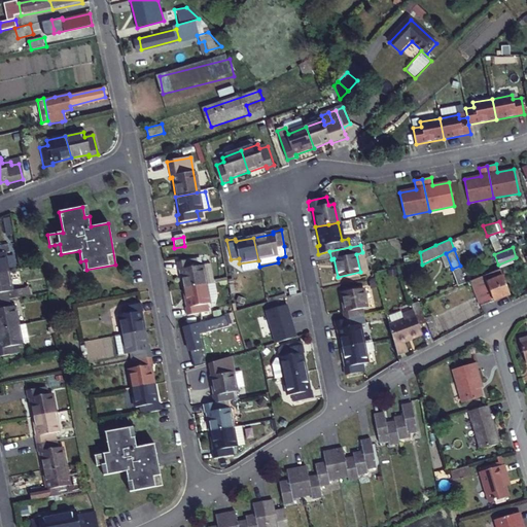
[(446,253),(445,253),(454,279),(463,276),(460,266),(452,269),(446,253)]
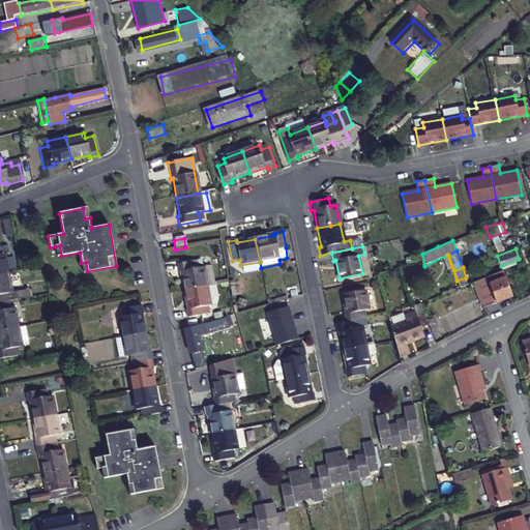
[(184,293),(207,288),(203,269),(199,269),(198,261),(178,265),(179,273),(181,272),(184,293)]
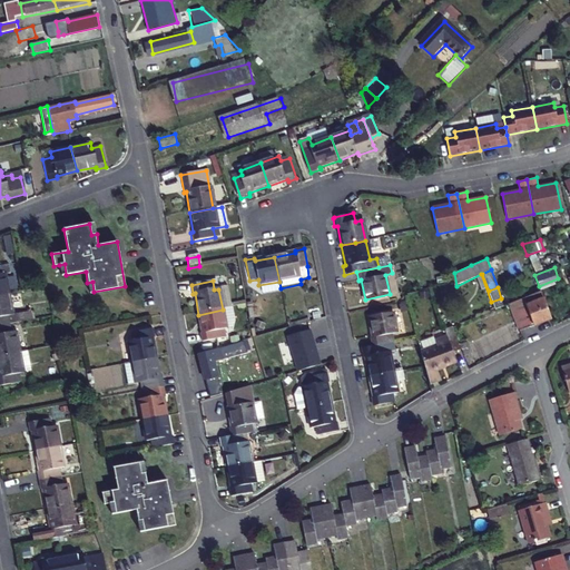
[(550,318),(551,318),(540,290),(507,303),(519,332),(534,325),(550,318)]
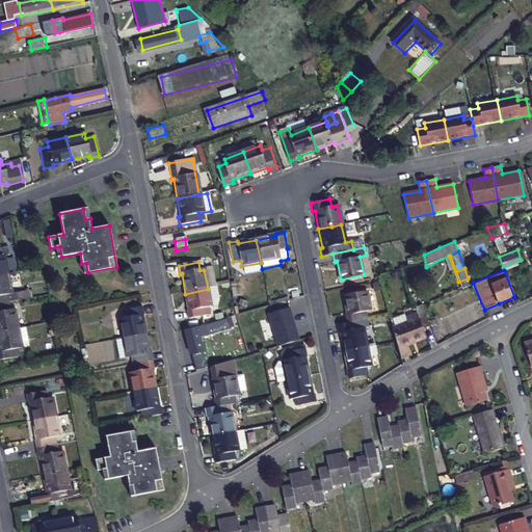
[(0,301),(8,300),(16,299),(15,291),(11,291),(8,272),(0,273),(0,301)]
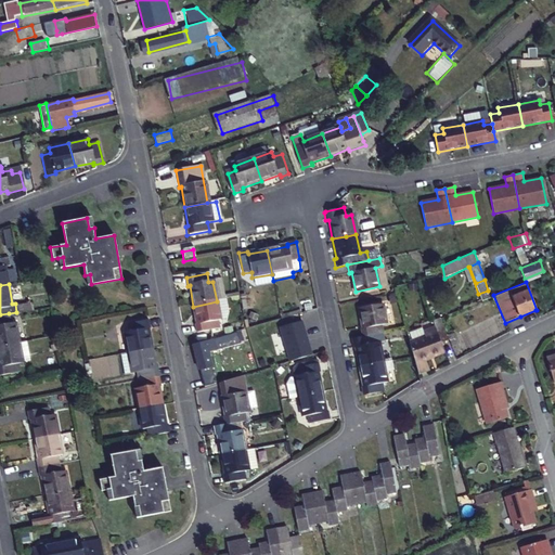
[(488,291),(478,294),(479,300),(490,296),(488,291)]
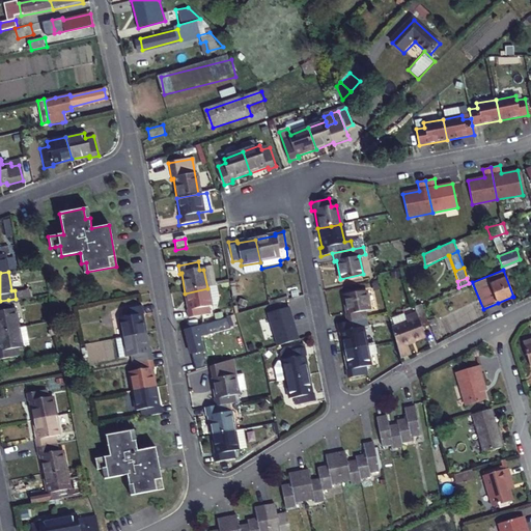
[(186,312),(188,320),(207,316),(206,308),(218,307),(219,300),(216,287),(207,288),(185,294),(188,311),(186,312)]
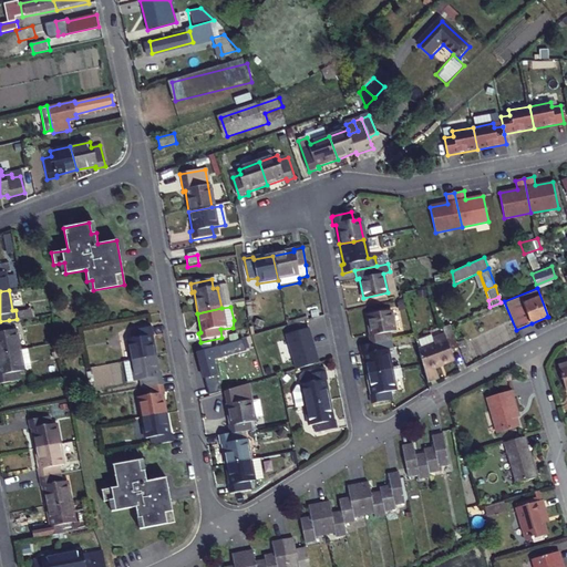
[(391,308),(367,313),(371,332),(394,326),(391,308)]
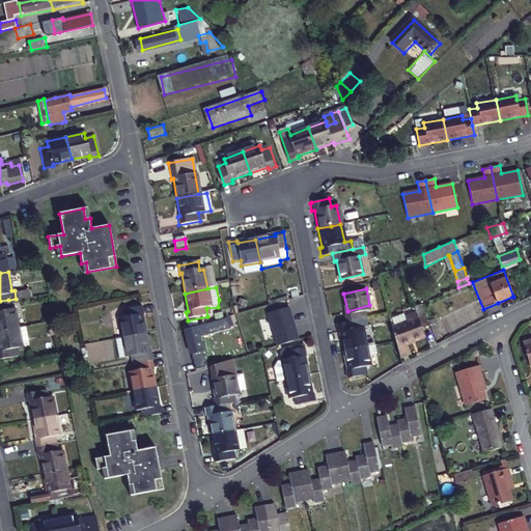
[(15,308),(10,309),(8,300),(0,301),(0,330),(19,327),(15,308)]
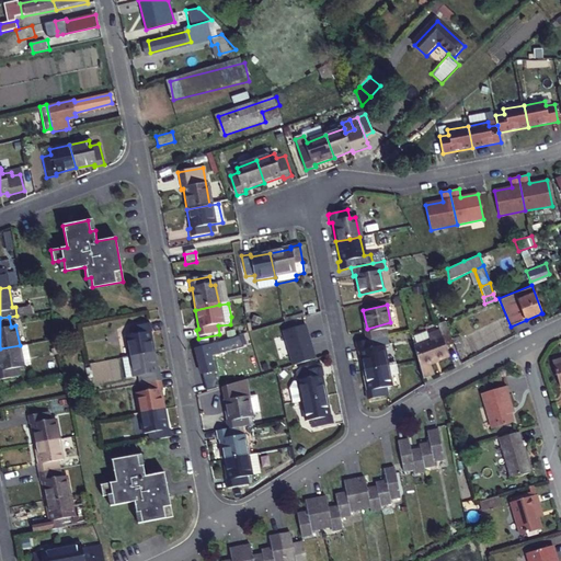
[(367,329),(364,330),(366,339),(378,336),(388,334),(386,325),(391,324),(390,322),(367,329)]
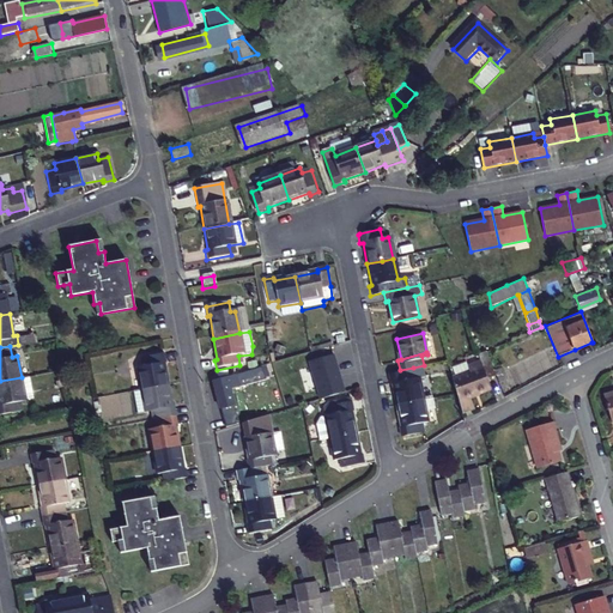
[(140,390),(165,386),(162,364),(165,363),(163,354),(141,358),(143,368),(137,369),(140,390)]
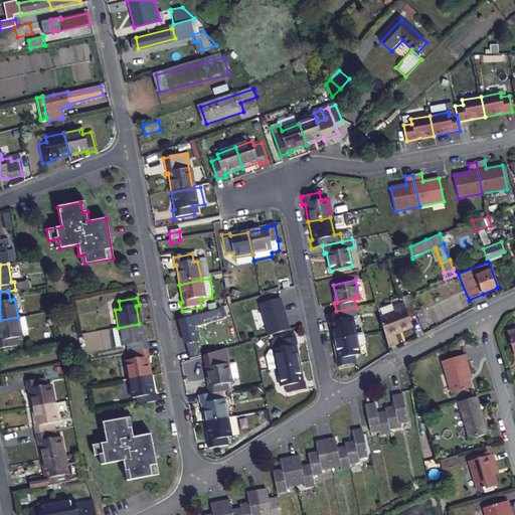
[(258,306),(269,335),(290,327),(279,298),(258,306)]
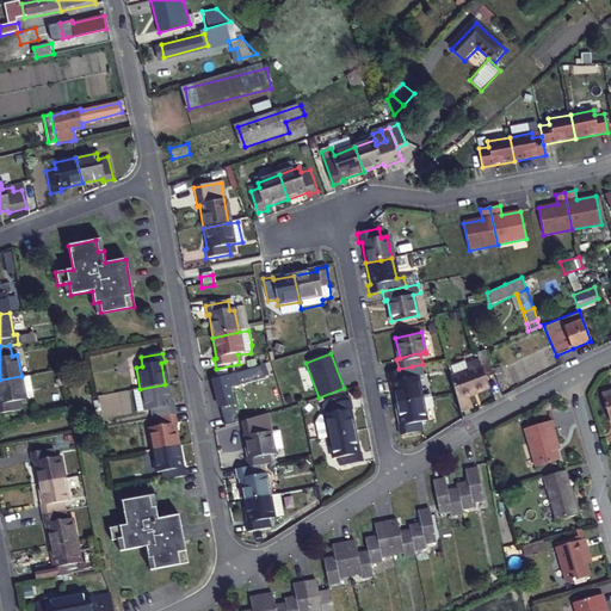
[(493,372),(487,357),(479,360),(485,377),(493,372)]
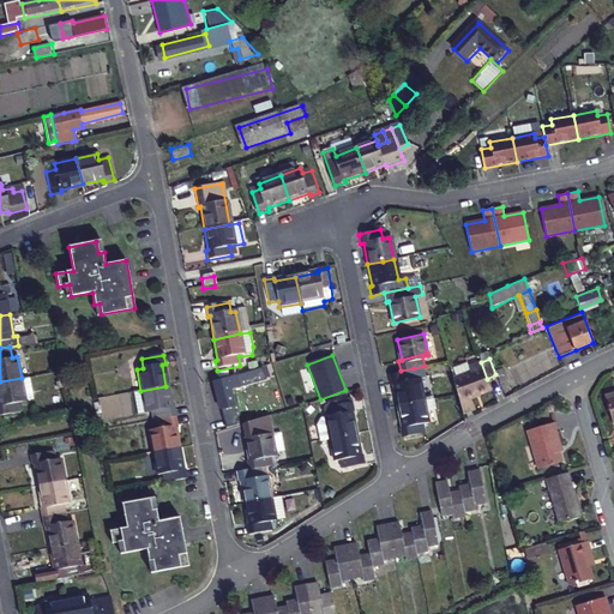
[(259,373),(268,369),(266,365),(239,373),(241,380),(260,374),(259,373)]
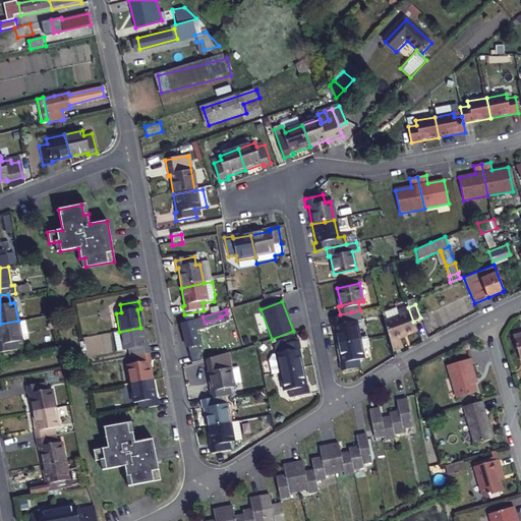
[(406,312),(412,329),(415,328),(408,311),(406,312)]
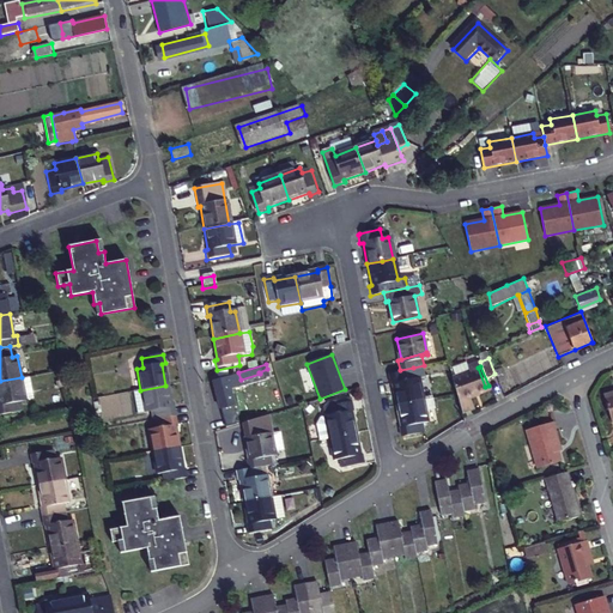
[(399,401),(432,394),(428,372),(414,376),(413,368),(400,370),(389,372),(392,381),(394,381),(399,401)]
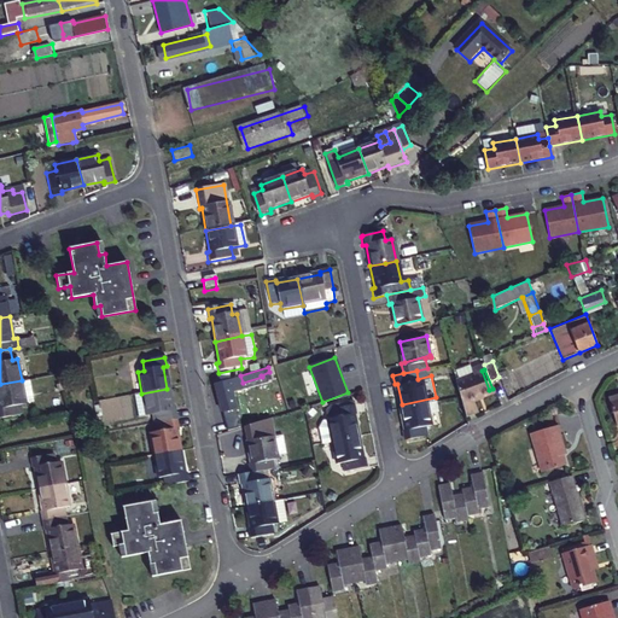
[(476,410),(472,396),(489,390),(482,371),(455,379),(459,391),(466,414),(476,410)]
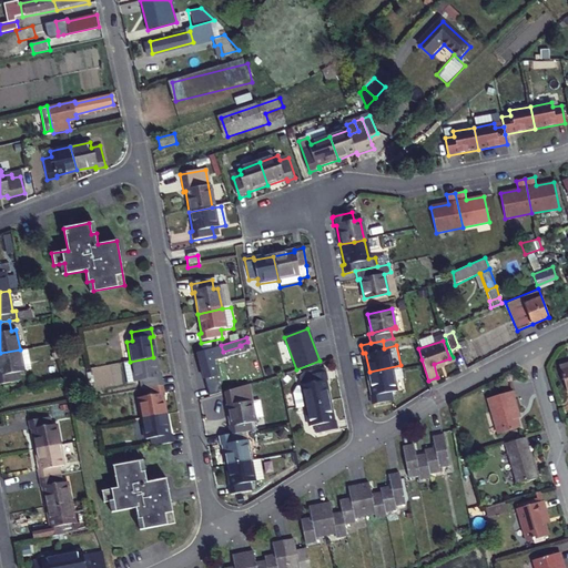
[(225,357),(223,352),(221,345),(198,353),(205,379),(217,376),(213,362),(225,357)]
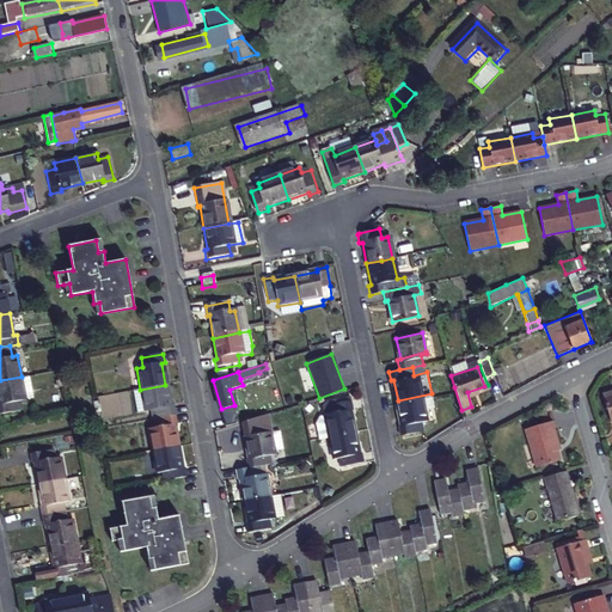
[(29,375),(22,377),(25,398),(34,397),(29,375)]
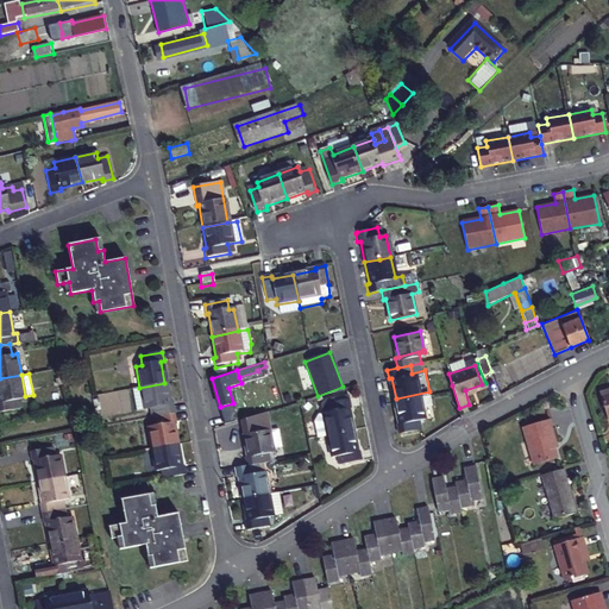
[(0,378),(0,410),(22,407),(20,397),(25,396),(22,375),(0,378)]
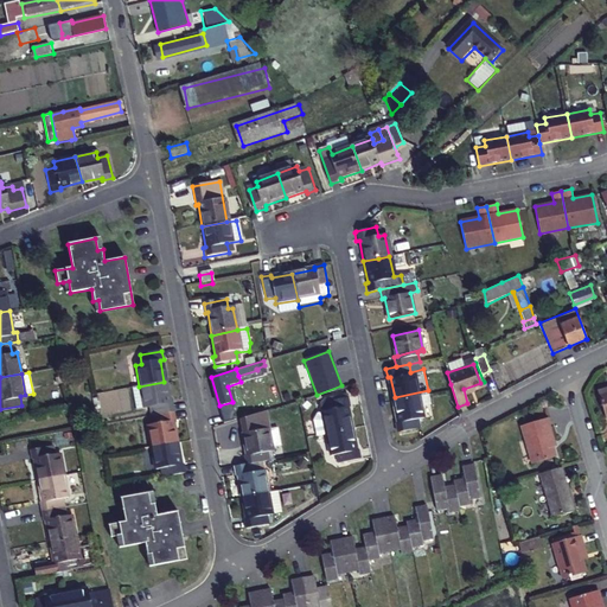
[(164,382),(139,387),(142,409),(148,408),(149,416),(172,413),(171,404),(167,404),(164,382)]
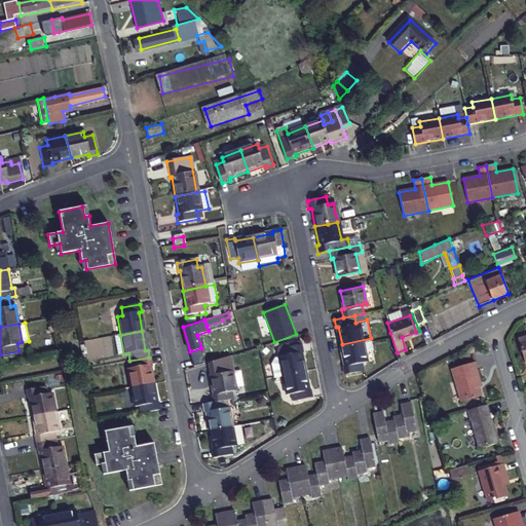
[(229,332),(211,337),(213,344),(232,338),(229,332)]
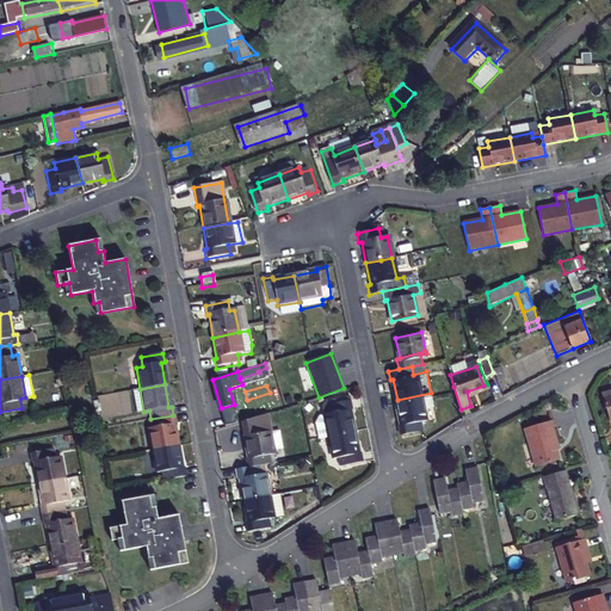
[(135,413),(143,412),(140,389),(131,390),(135,413)]
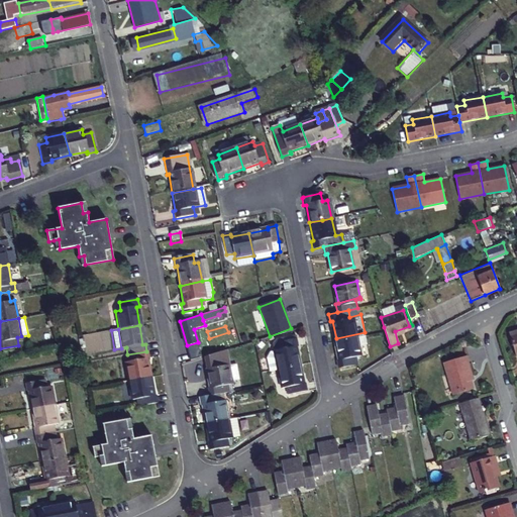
[(80,336),(85,354),(103,349),(97,331),(80,336)]
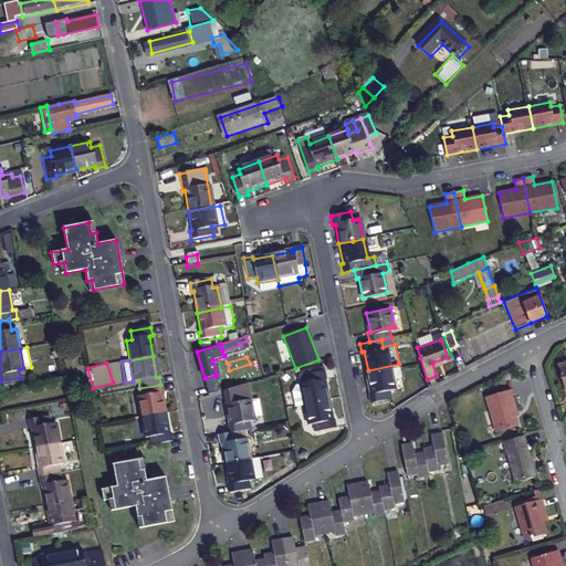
[(565,363),(556,366),(564,391),(565,390),(565,363)]
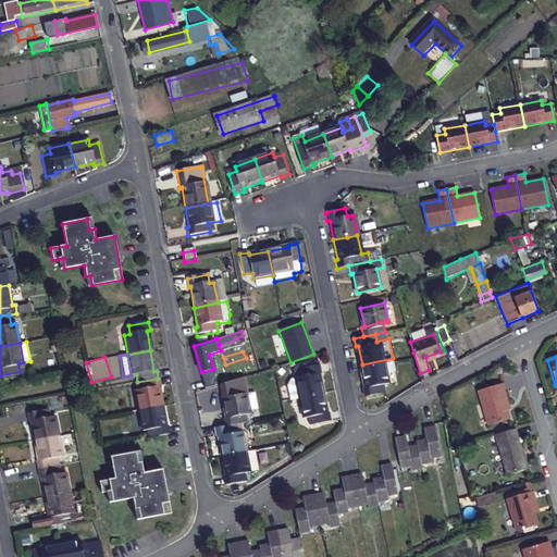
[(387,369),(396,367),(393,358),(362,364),(367,385),(364,386),(367,395),(387,391),(385,381),(390,380),(387,369)]
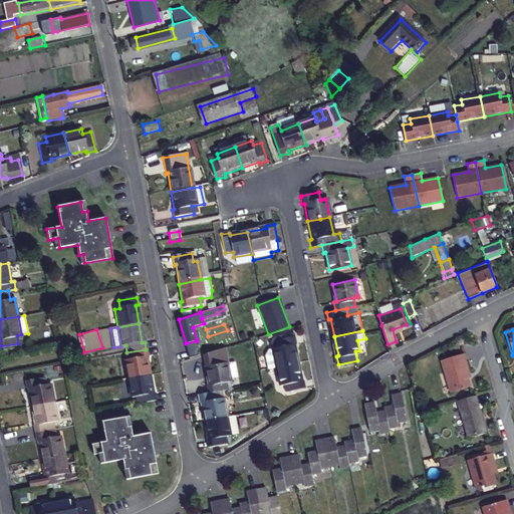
[(270,350),(267,356),(270,369),(279,367),(300,362),(295,344),(297,344),(295,336),(278,340),(279,348),(270,350)]
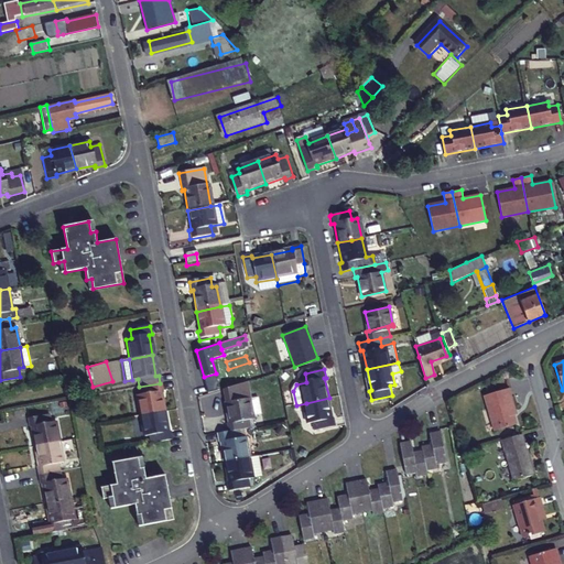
[(253,429),(258,429),(256,415),(263,414),(260,398),(252,399),(249,382),(227,389),(230,403),(229,403),(232,423),(229,423),(231,433),(241,431),(253,429)]
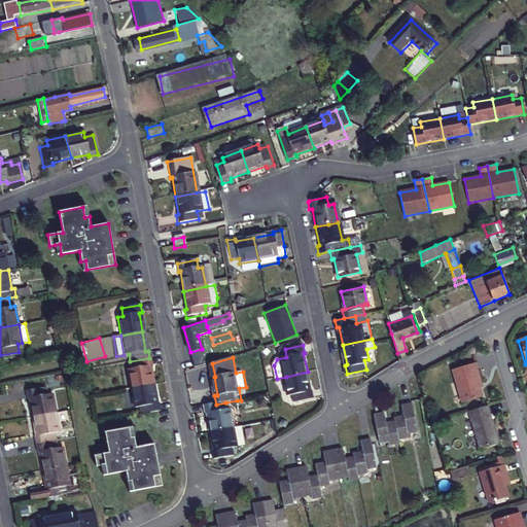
[(130,389),(151,385),(148,367),(151,366),(149,358),(130,361),(131,370),(127,371),(130,389)]
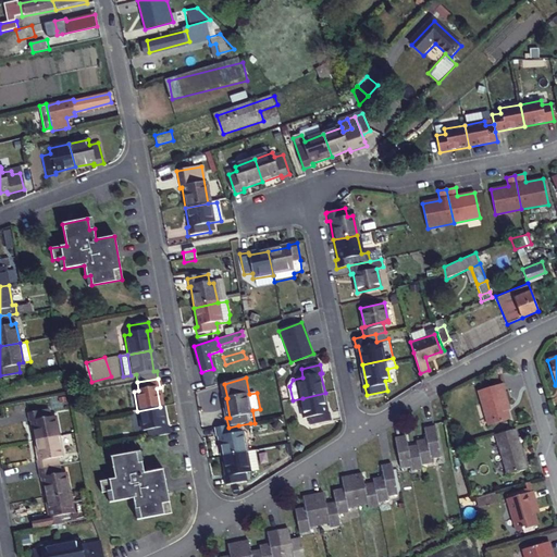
[(478,390),(489,425),(509,420),(504,403),(507,401),(502,384),(478,390)]
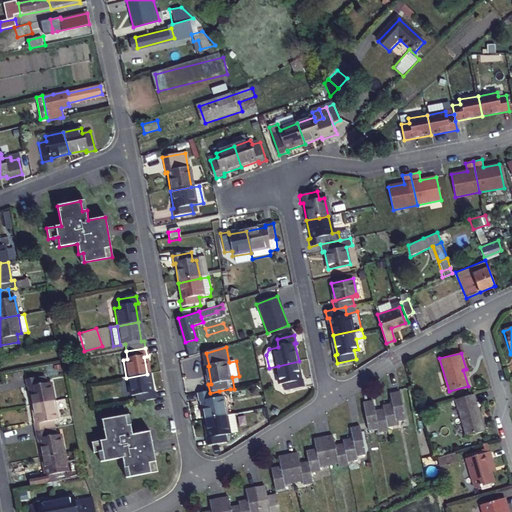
[(305,379),(302,379),(299,361),(278,366),(282,384),(286,382),(288,391),(306,386),(305,379)]
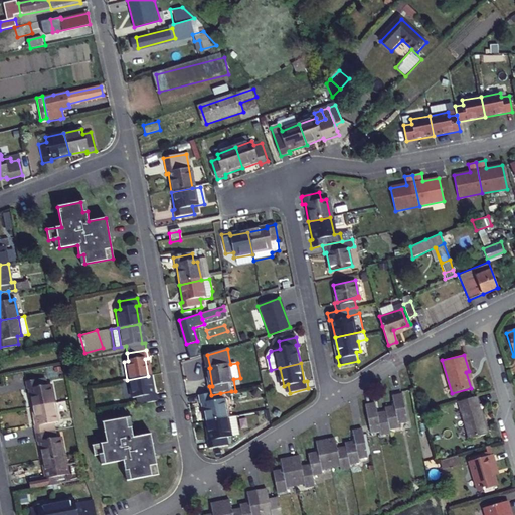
[(135,404),(154,400),(154,394),(151,395),(148,376),(127,380),(130,398),(135,398),(135,404)]
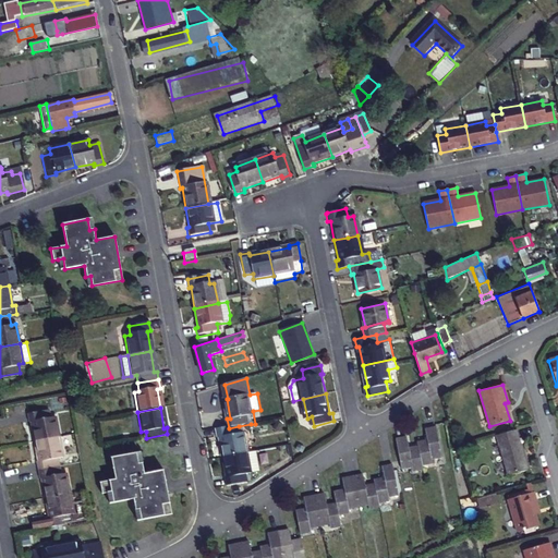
[(27,422),(31,421),(34,441),(58,437),(53,416),(49,417),(48,409),(26,413),(27,422)]
